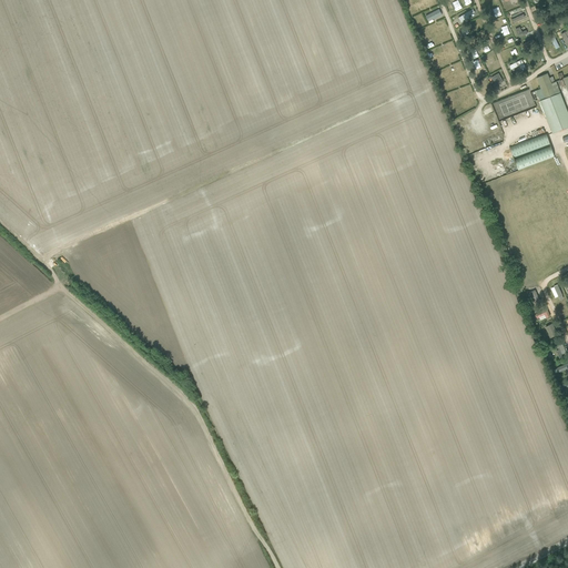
[(426,17),(429,21),(440,13),(438,9),(426,17)]
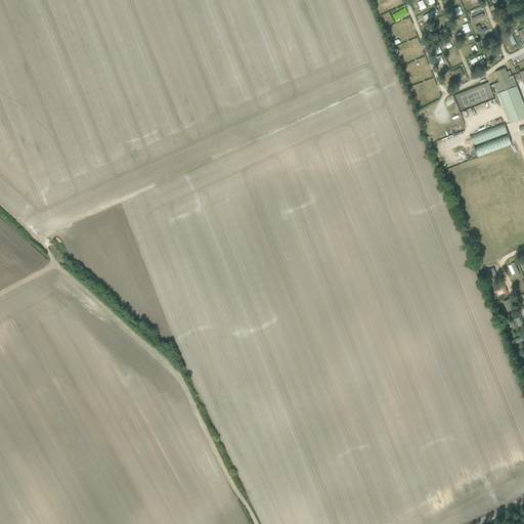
[(426,22),(440,15),(437,9),(423,15),(426,22)]
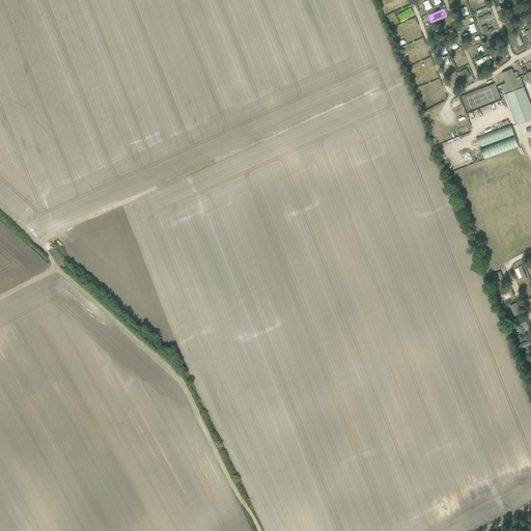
[(478,22),(491,17),(490,12),(477,18),(478,22)]
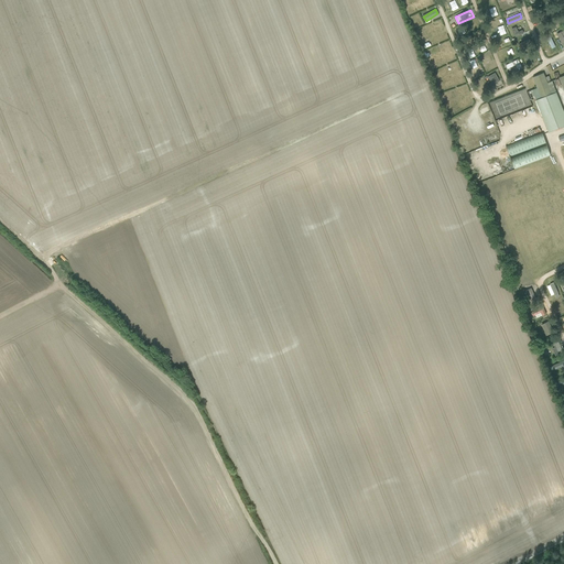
[(521,29),(517,31),(514,26),(510,29),(514,38),(523,33),(521,29)]
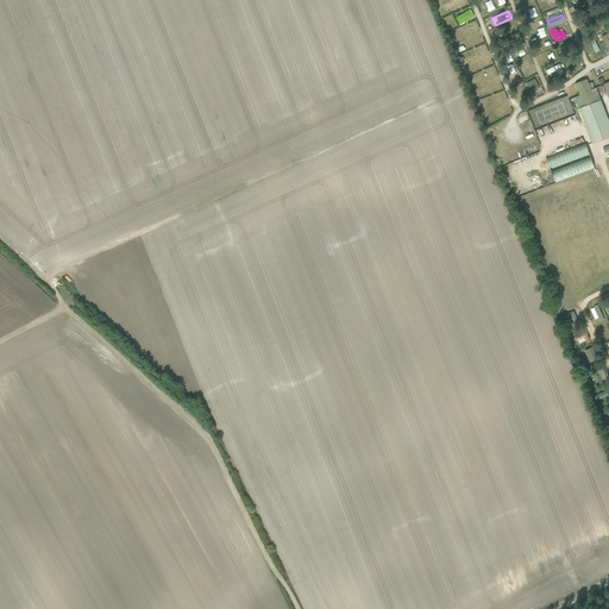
[(594,57),(601,55),(596,42),(589,44),(594,57)]
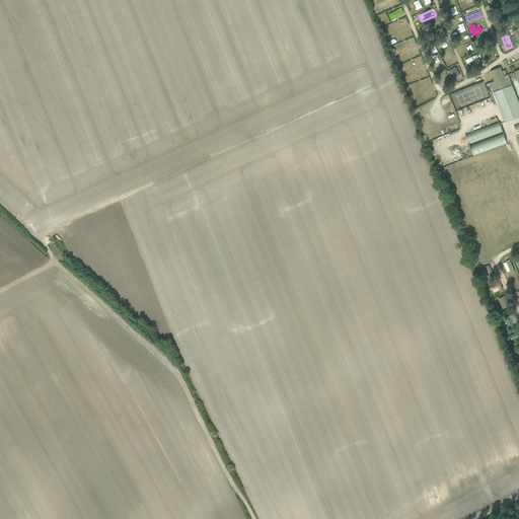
[(491,58),(488,52),(483,54),(486,61),(491,58)]
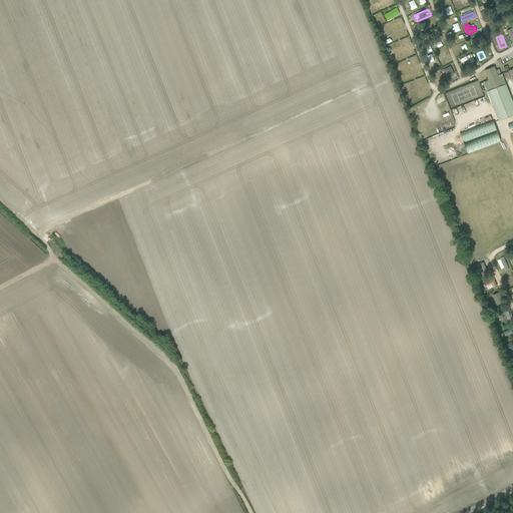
[(470,59),(471,63),(474,62),(472,54),(459,57),(460,62),(470,59)]
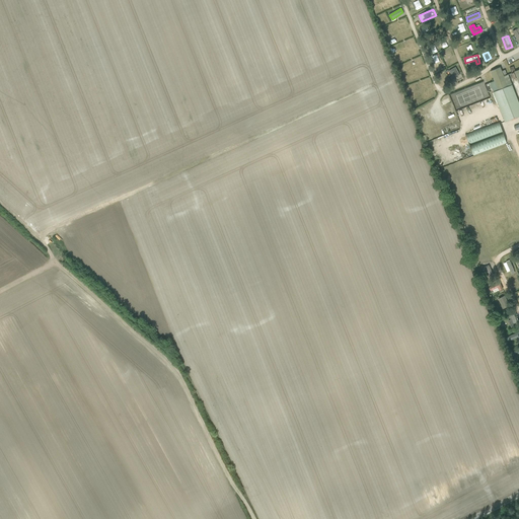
[(448,70),(452,78),(459,75),(455,66),(448,70)]
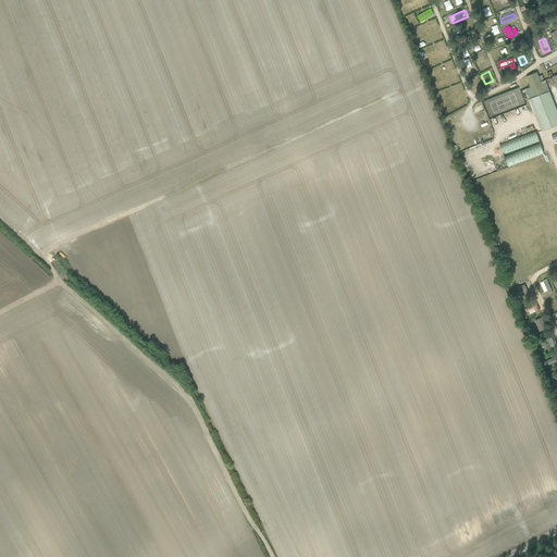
[(541,132),(556,125),(556,111),(547,87),(551,86),(547,78),(545,79),(545,81),(542,82),(542,79),(543,79),(542,75),(539,76),(536,72),(525,76),(530,87),(525,89),(541,132)]
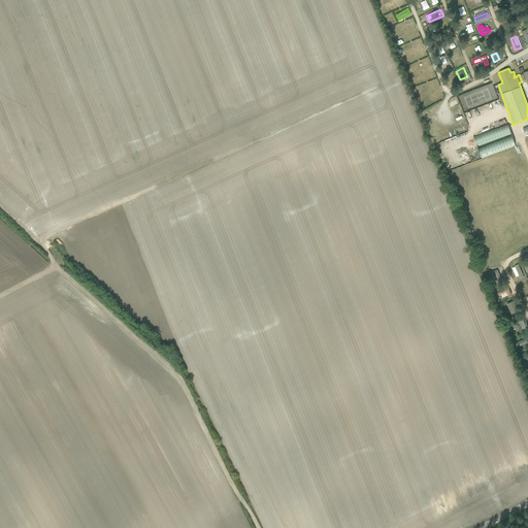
[(473,136),(476,146),(510,134),(507,124),(473,136)]
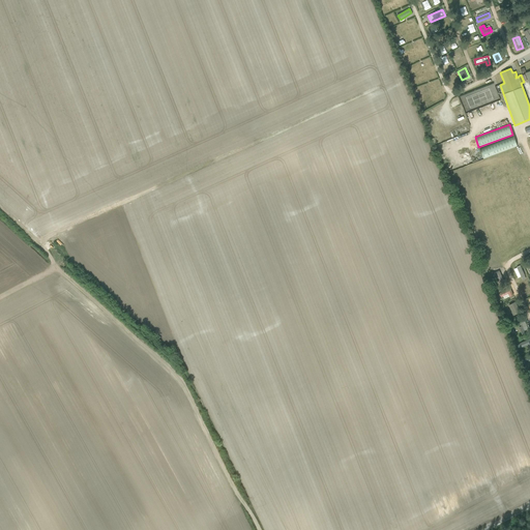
[(518,146),(513,136),(479,149),(482,159),(518,146)]
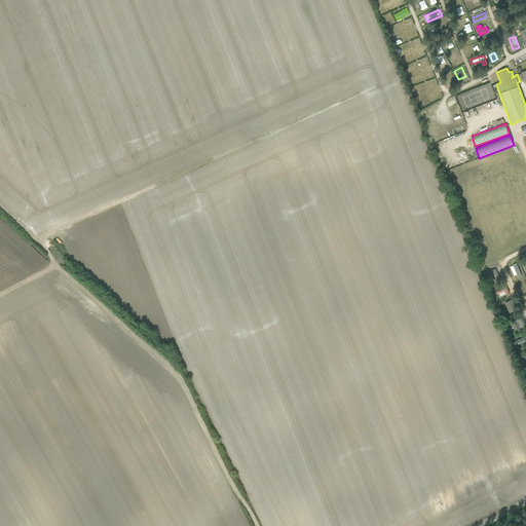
[(516,263),(510,266),(513,275),(520,272),(516,263)]
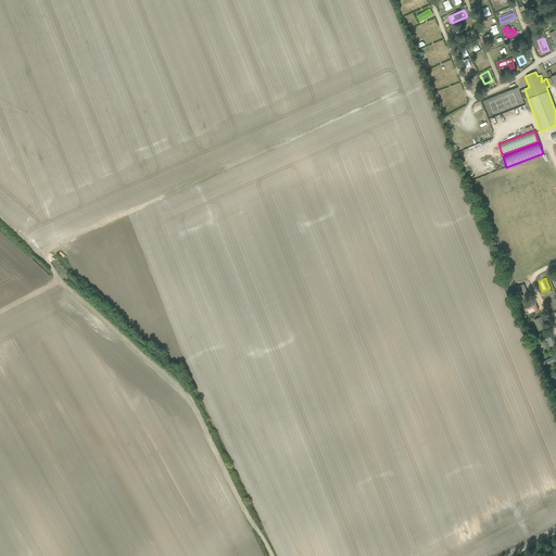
[(523,306),(526,313),(538,310),(535,302),(523,306)]
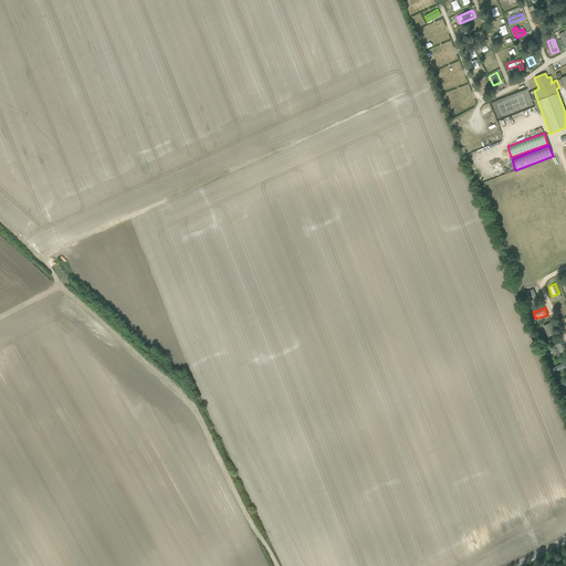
[(554,342),(558,354),(563,352),(558,341),(554,342)]
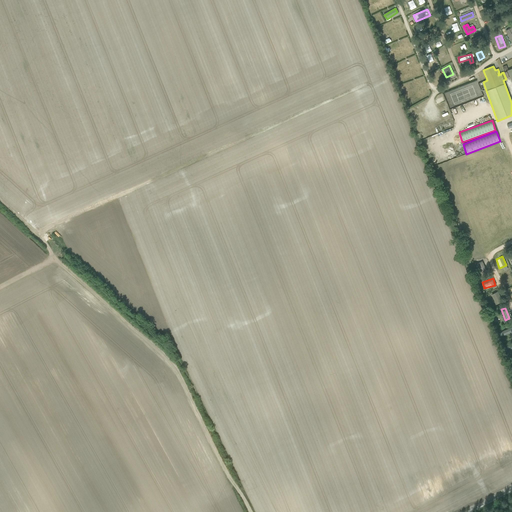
[(511,326),(502,331),(504,336),(511,331),(511,326)]
